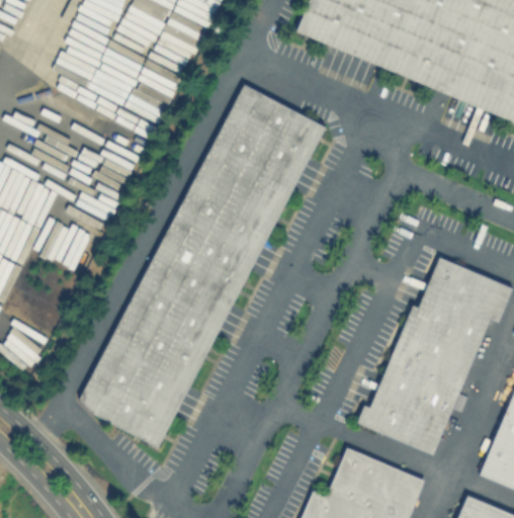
[(513,0),(513,118),(295,29),(307,0),(513,0)]
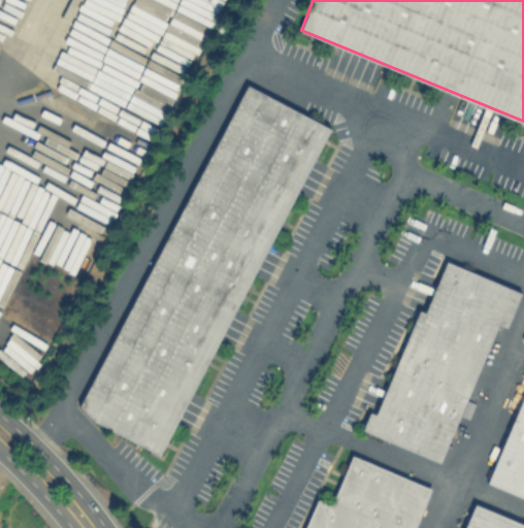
[(249,87),(333,131),(162,456),(94,421),(80,406),(249,87)]
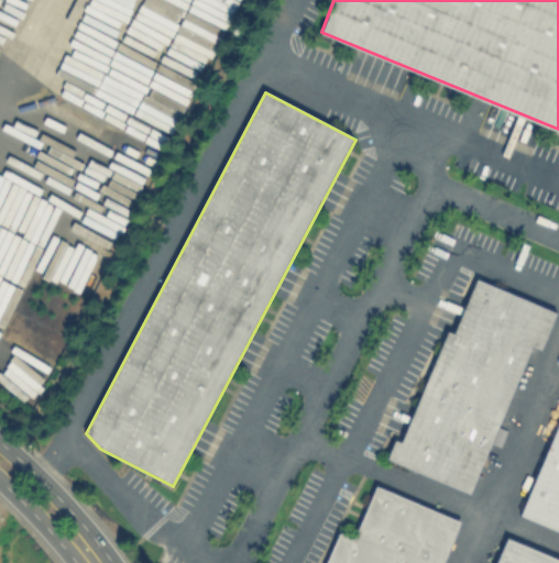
[(473,495),(387,463),(395,441),(404,444),(447,331),(455,334),(477,278),(557,309),(540,352),(529,348),(473,495)]
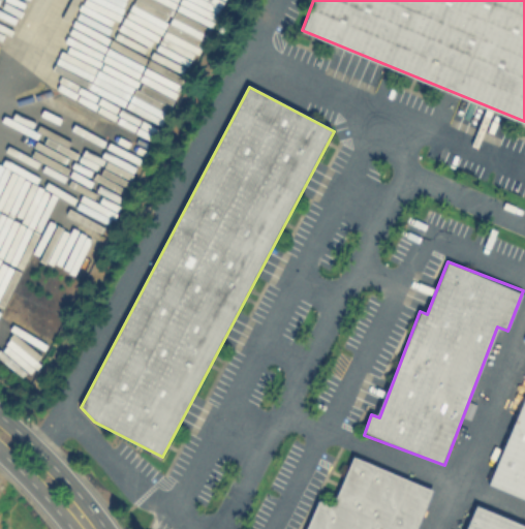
[(524,498),(491,485),(524,400),(524,498)]
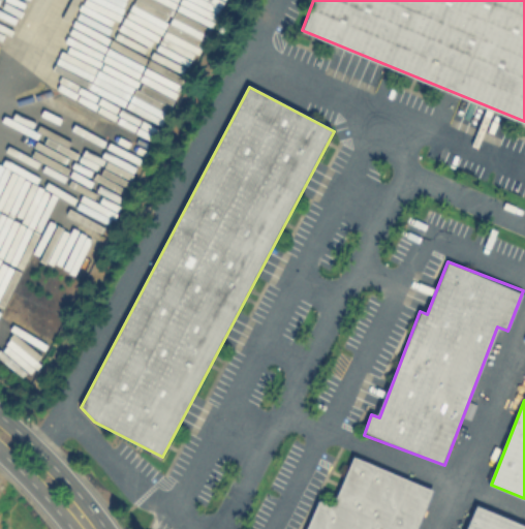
[(435,491),(421,528),(305,528),(316,501),(333,507),(351,459),(435,491)]
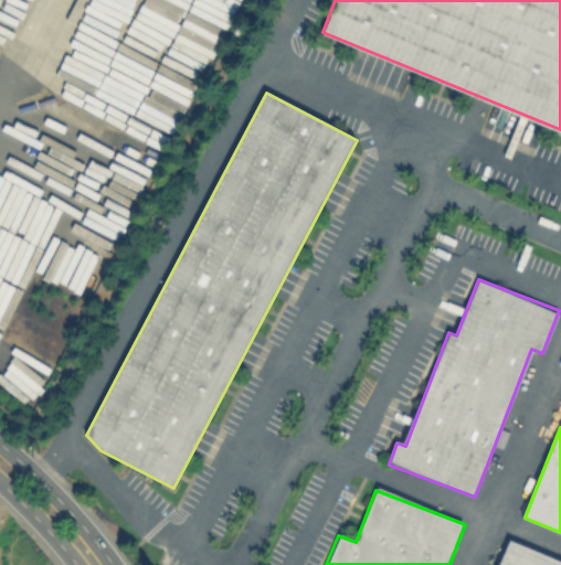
[(497,564),(507,540),(560,560),(560,564),(497,564)]
